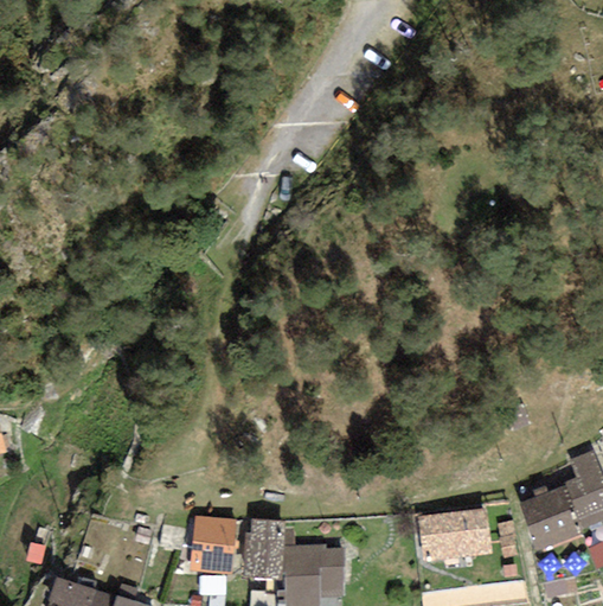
[(520,402),(502,409),(511,431),(528,423),(520,402)]
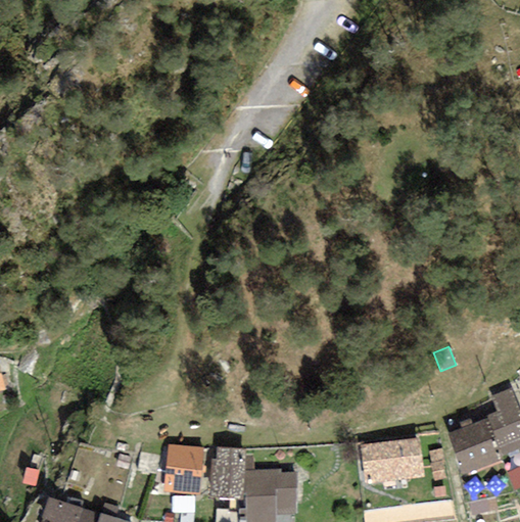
[(519,366),(508,375),(516,386),(519,383),(519,366)]
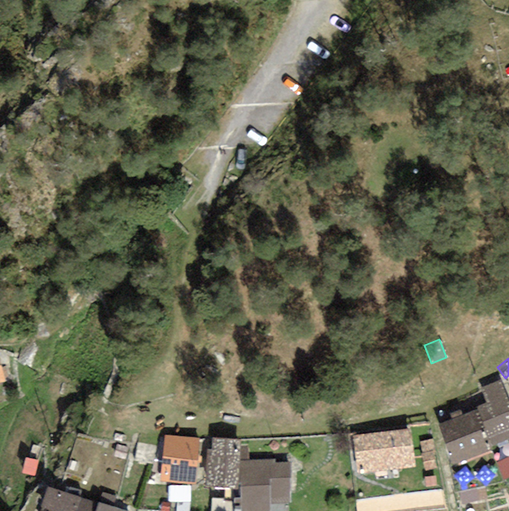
[(439,422),(456,463),(489,450),(487,445),(508,435),(508,400),(500,379),(479,387),(485,401),(475,404),(476,407),(439,422)]
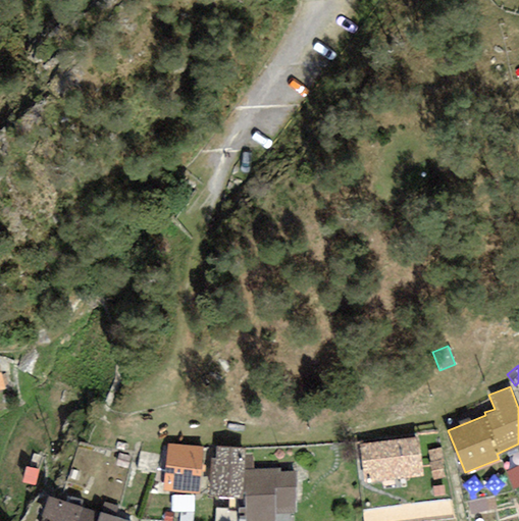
[(424,475),(419,435),(363,443),(367,482),(424,475)]
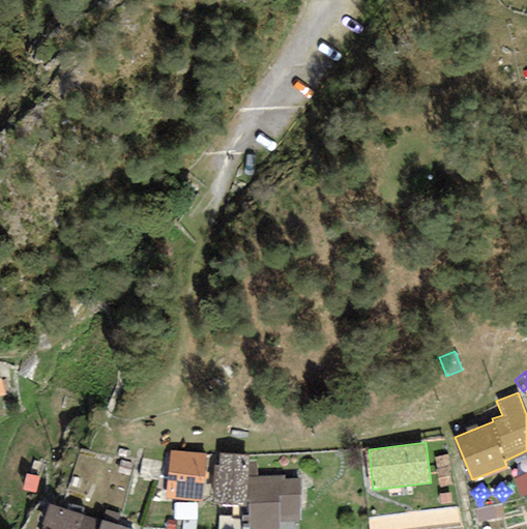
[(203,500),(206,452),(169,450),(166,497),(203,500)]
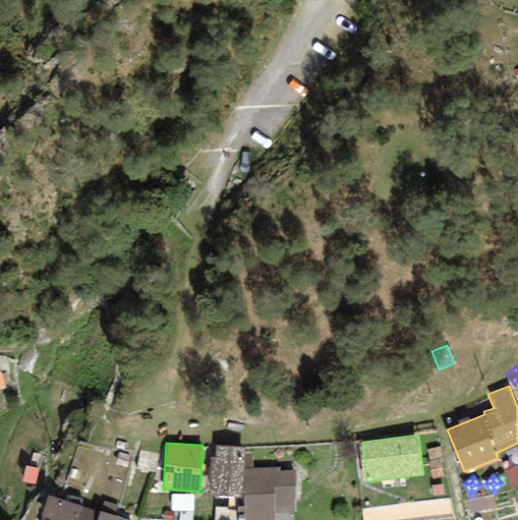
[(216,456),(211,456),(210,494),(244,495),(244,467),(244,446),(216,445),(216,456)]
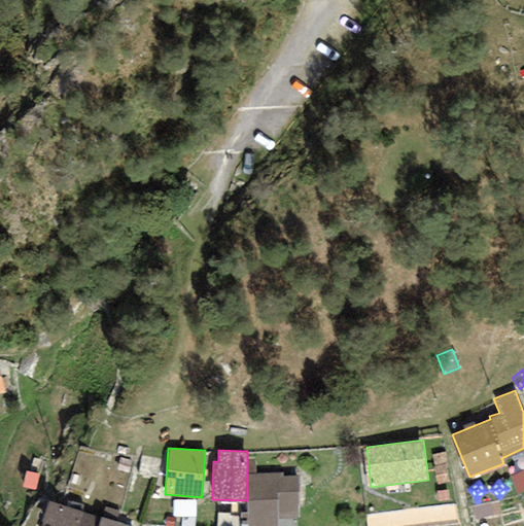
[(445,451),(429,454),(434,482),(450,479),(445,451)]
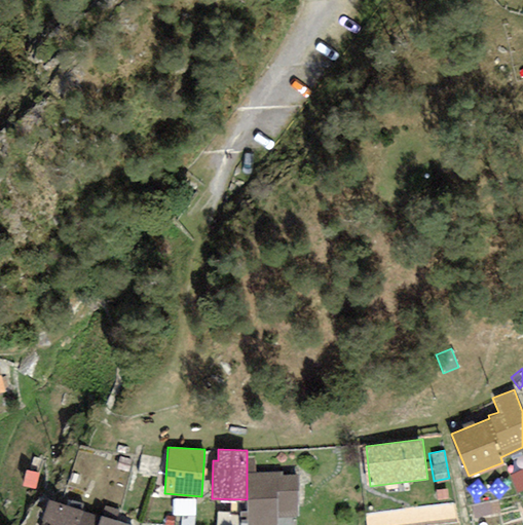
[(522,466),(509,474),(517,491),(522,488),(522,466)]
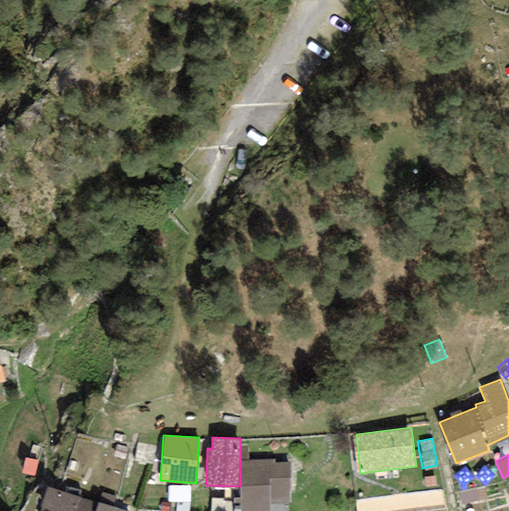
[(25,457),(21,472),(31,475),(35,460),(25,457)]
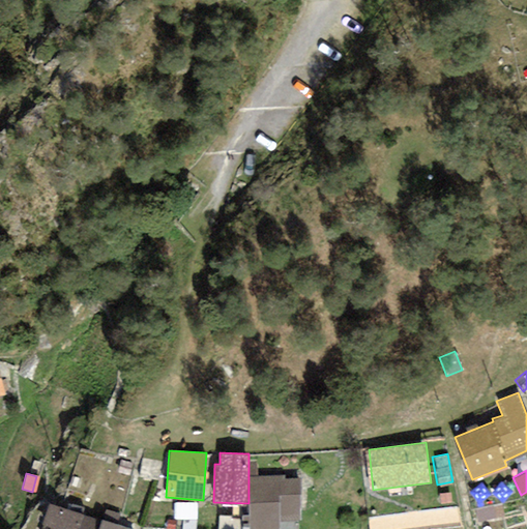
[(283,474),(249,475),(249,503),(250,513),(241,513),(241,528),(280,528),(280,521),(301,521),(300,477),(283,478),(283,474)]
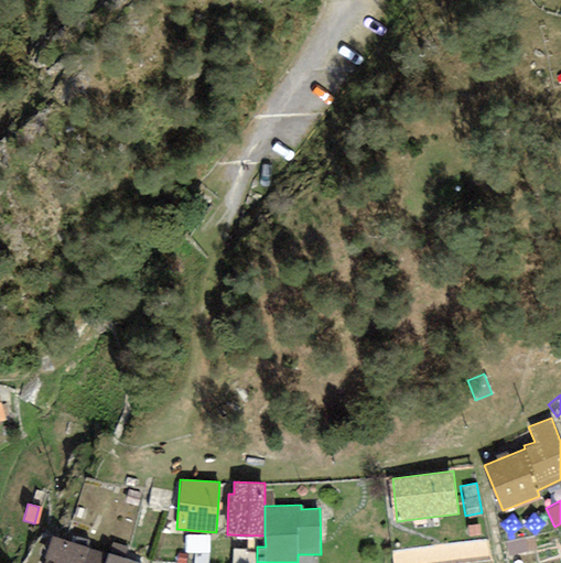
[(141,562),(142,562),(52,536),(43,562),(141,562)]
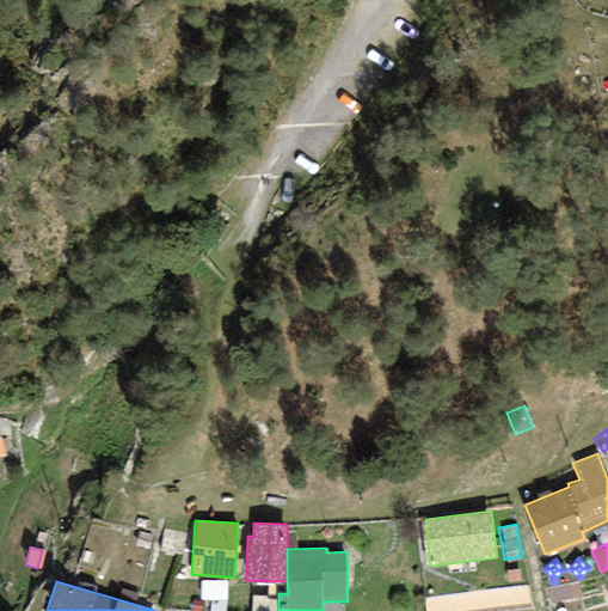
[(565,582),(536,591),(541,609),(570,600),(565,582)]
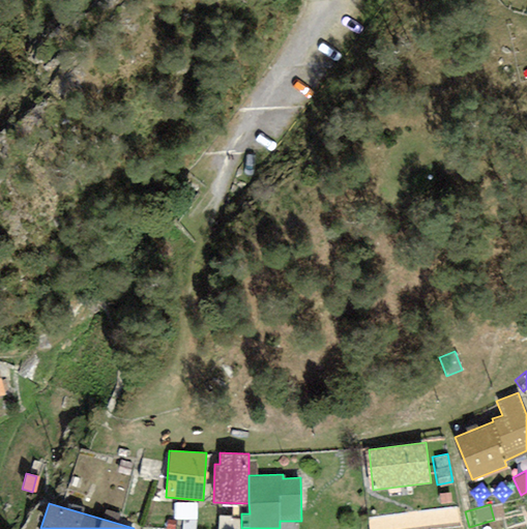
[(458,505),(366,518),(368,528),(434,528),(462,526),(458,505)]
